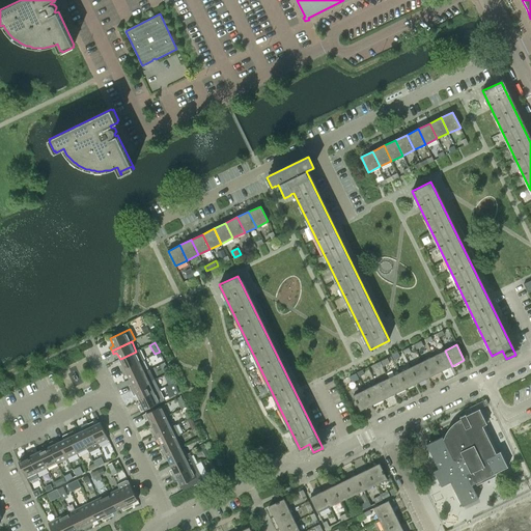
[(136,352),(120,359),(123,366),(120,367),(121,370),(141,361),(145,360),(140,350),(136,352)]
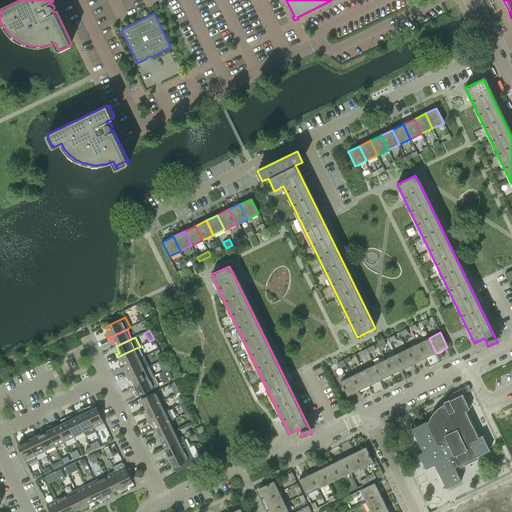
[(429,338),(418,343),(425,358),(436,353),(429,338)]
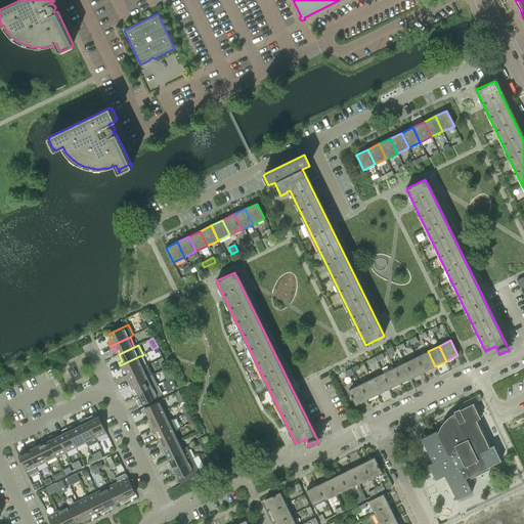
[(435,366),(428,351),(417,357),(424,372),(435,366)]
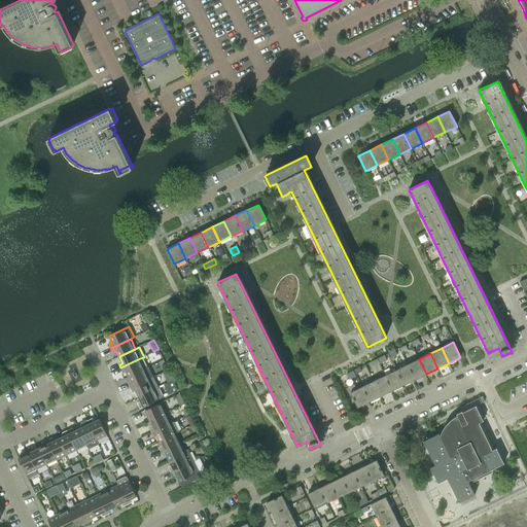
[(126,370),(129,377),(145,369),(140,358),(120,367),(123,372),(126,370)]
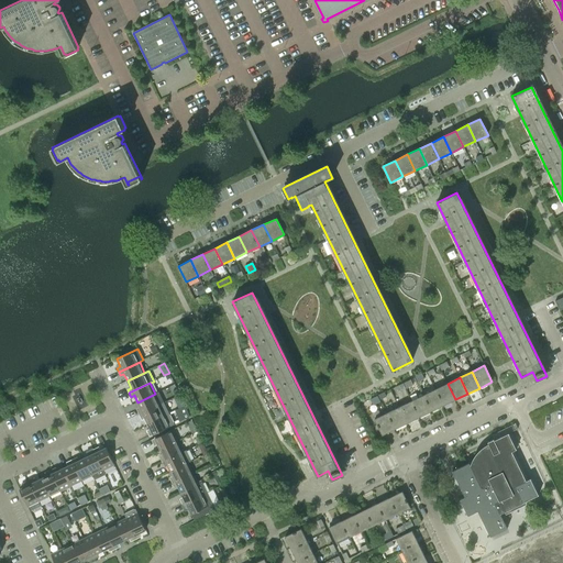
[(448,384),(435,389),(443,406),(455,399),(448,384)]
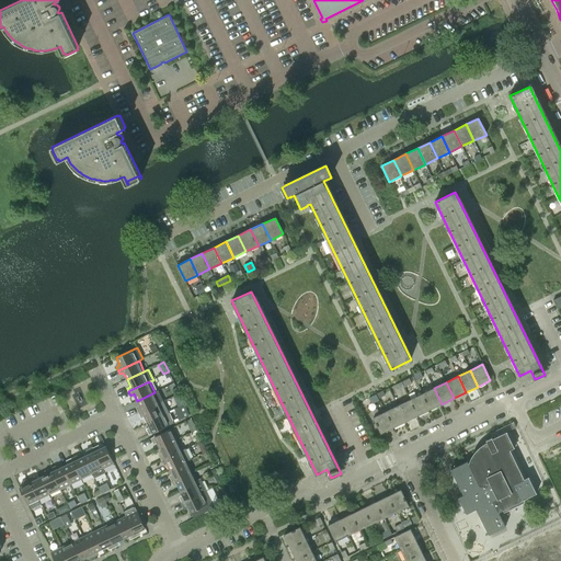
[(442,404),(434,388),(422,393),(430,410),(442,404)]
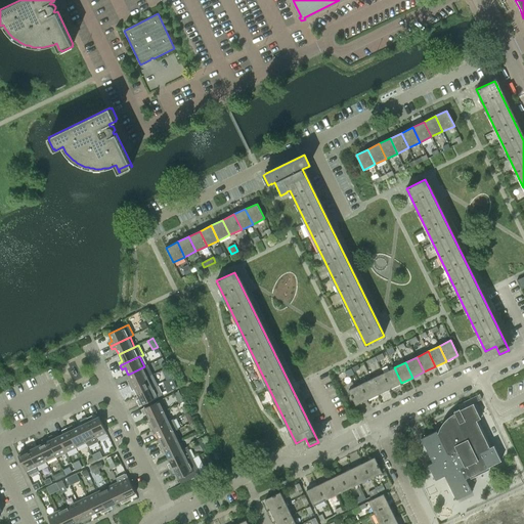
[(131,381),(128,383),(129,386),(153,375),(147,364),(144,366),(128,375),(130,379),(131,381)]
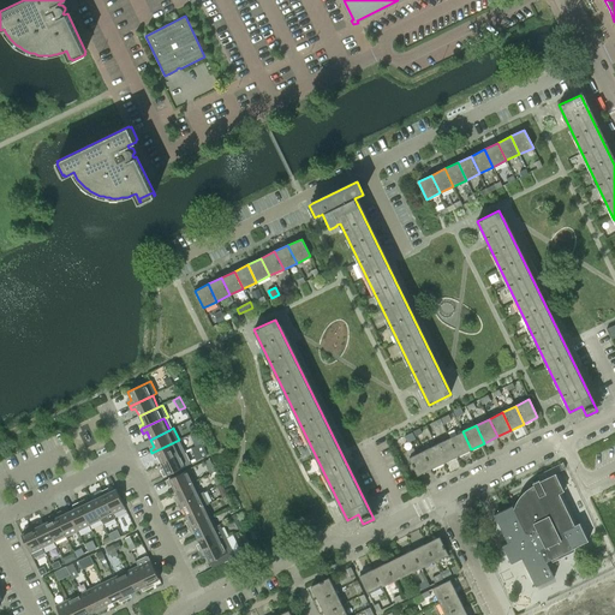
[(463,431),(449,439),(458,455),(471,449),(463,431)]
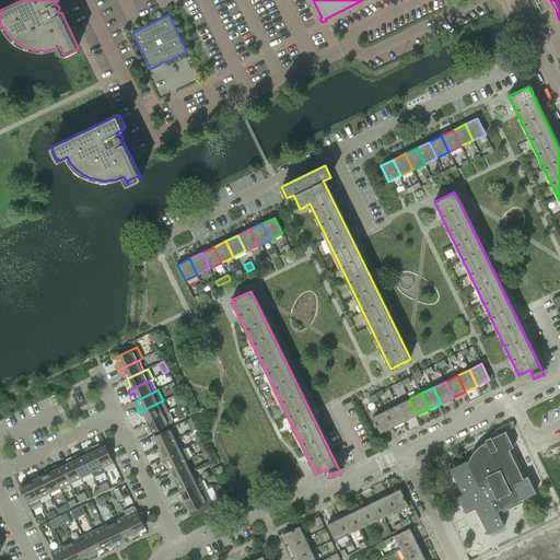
[(374,394),(366,398),(369,404),(377,400),(374,394)]
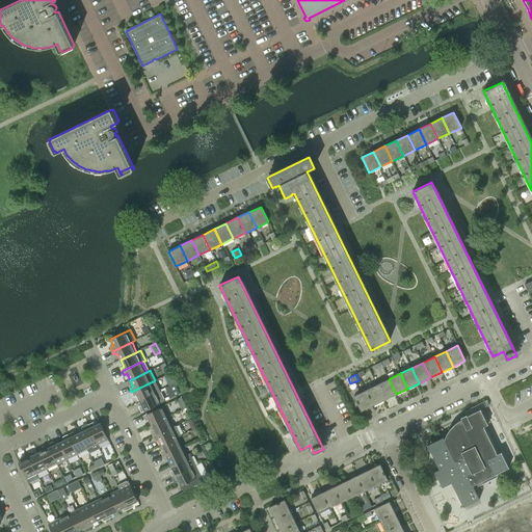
[(396,394),(389,379),(377,384),(384,400),(396,394)]
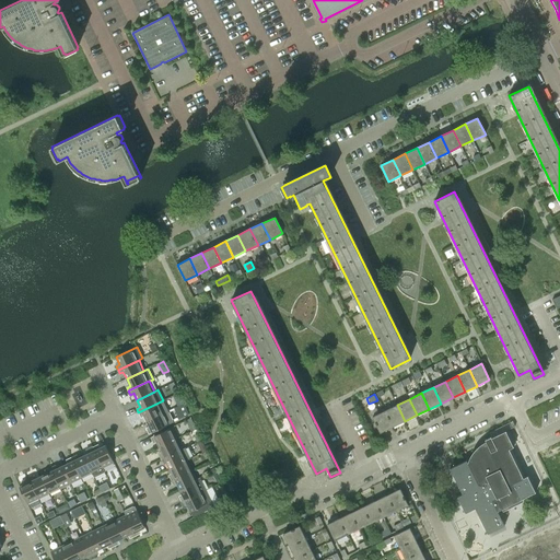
[(163,400),(138,412),(140,416),(143,413),(144,416),(147,421),(158,416),(168,411),(163,400)]
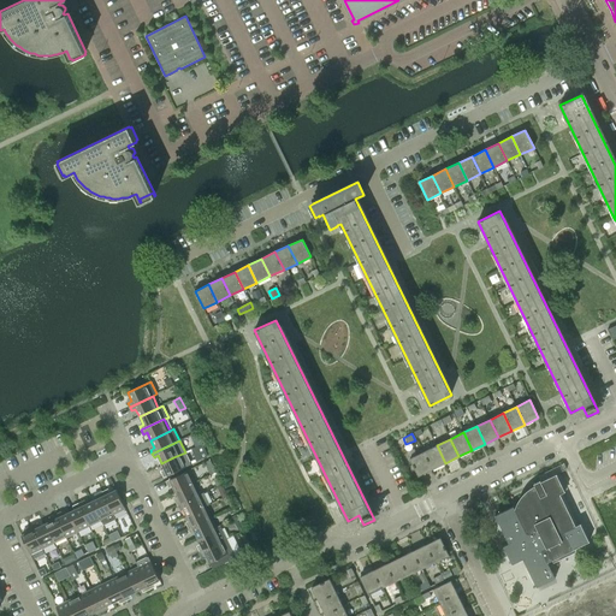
[(208,456),(206,452),(202,444),(197,446),(202,458),(208,456)]
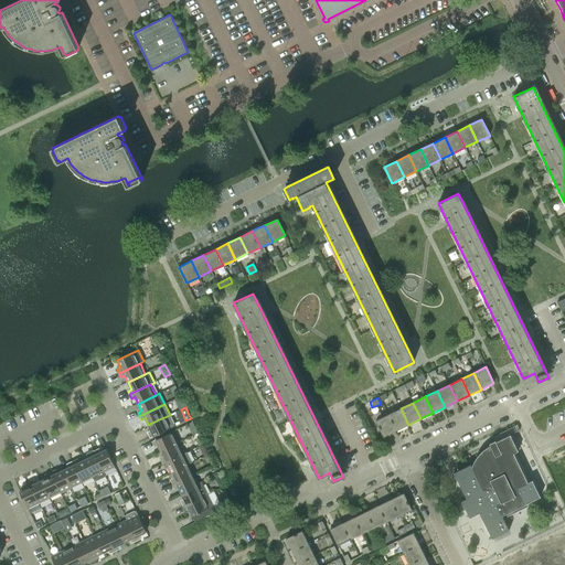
[(401,408),(388,415),(396,430),(408,425),(401,408)]
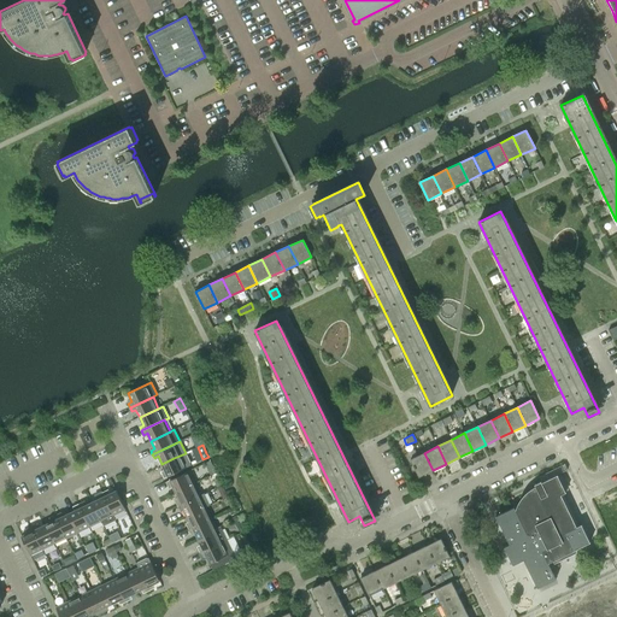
[(165,472),(162,474),(164,479),(168,476),(187,468),(191,465),(188,458),(186,453),(174,458),(162,464),(165,470),(165,472)]
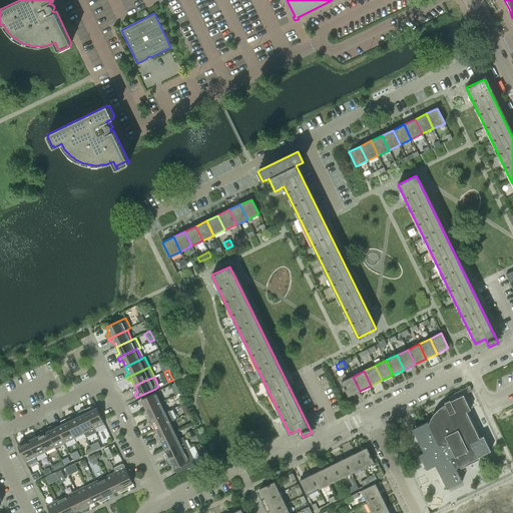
[(360,391),(353,377),(341,382),(348,397),(360,391)]
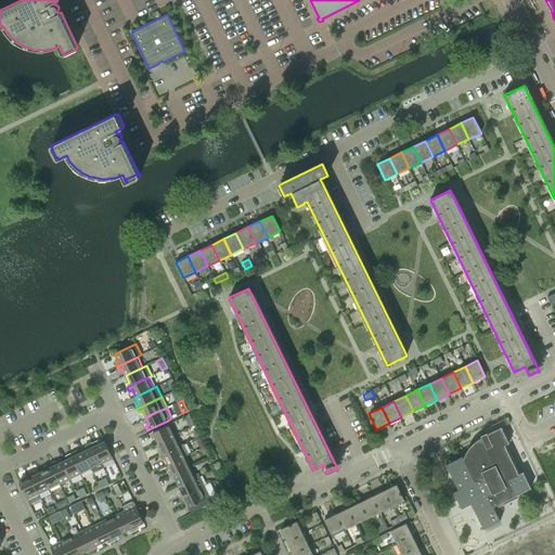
[(189,414),(184,416),(190,427),(194,425),(189,414)]
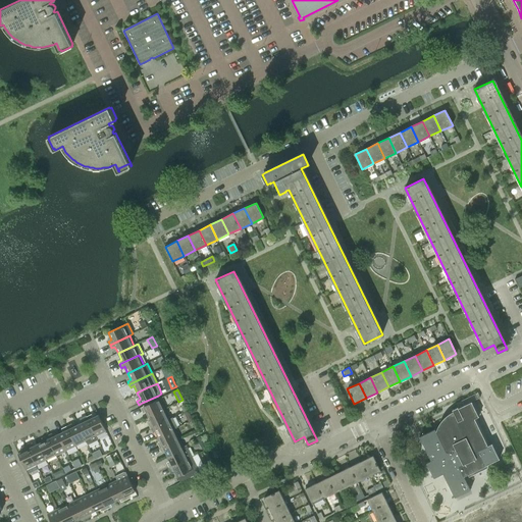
[(146,410),(149,417),(164,409),(159,399),(141,408),(142,412),(146,410)]
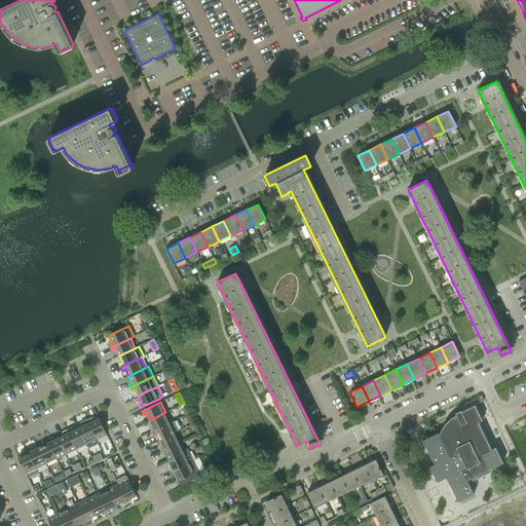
[(422,440),(423,441),(433,459),(435,463),(433,465),(429,466),(430,467),(430,466),(438,481),(437,481),(437,482),(447,477),(449,481),(458,500),(457,500),(458,501),(474,493),(473,493),(466,479),(471,477),(472,478),(473,480),(492,471),(491,468),(503,462),(502,461),(495,448),(496,448),(495,447),(491,449),(478,421),(482,419),(475,406),(476,406),(476,405),(475,405),(461,411),(461,410),(460,411),(458,412),(456,413),(455,413),(456,415),(455,416),(449,420),(444,425),(441,431),(440,435),(439,435),(439,434),(439,433),(438,433),(422,440)]
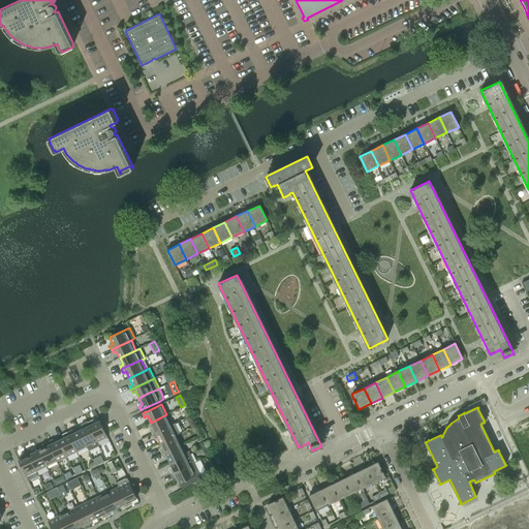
[(151,431),(152,434),(172,425),(166,414),(151,423),(154,429),(151,431)]
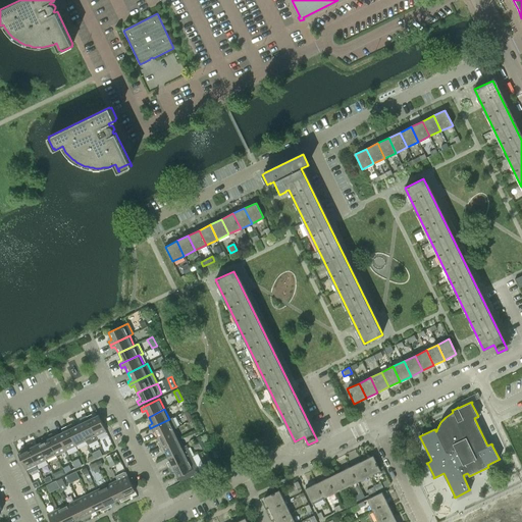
[(188,410),(184,412),(189,421),(193,419),(191,416),(190,414),(188,410)]
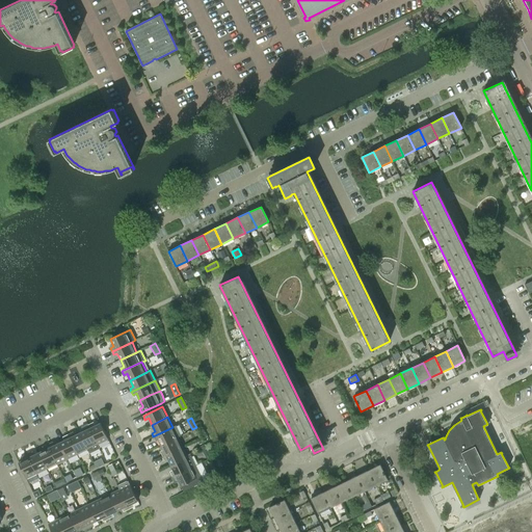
[(91,423),(88,425),(98,445),(108,440),(100,423),(92,426),(91,423)]
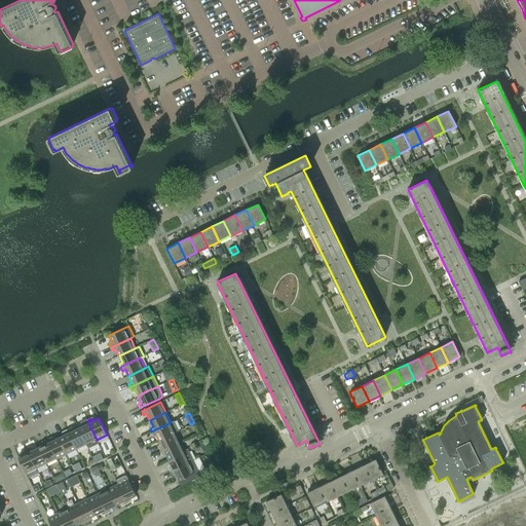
[(85,424),(79,428),(86,444),(88,448),(99,443),(97,440),(87,420),(84,421),(85,424)]
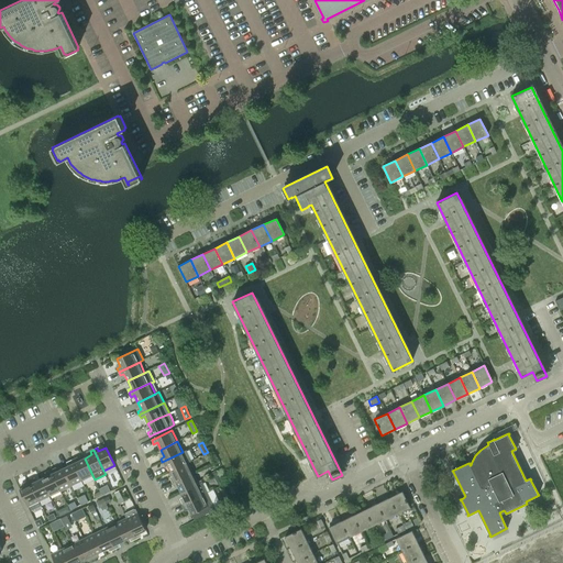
[(183,452),(162,462),(164,465),(167,464),(170,471),(188,462),(191,461),(187,450),(183,452)]
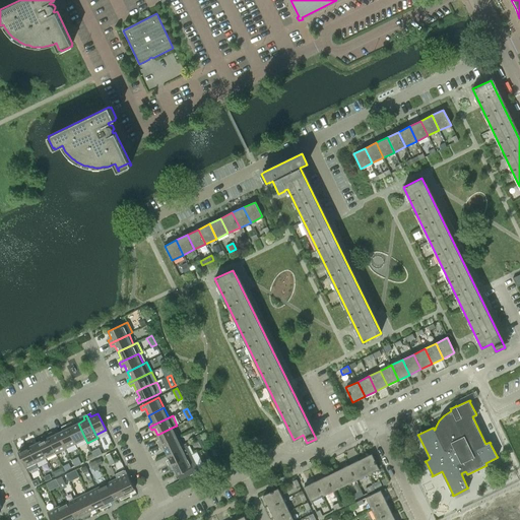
[(75,444),(85,439),(78,424),(71,427),(69,423),(66,425),(75,444)]
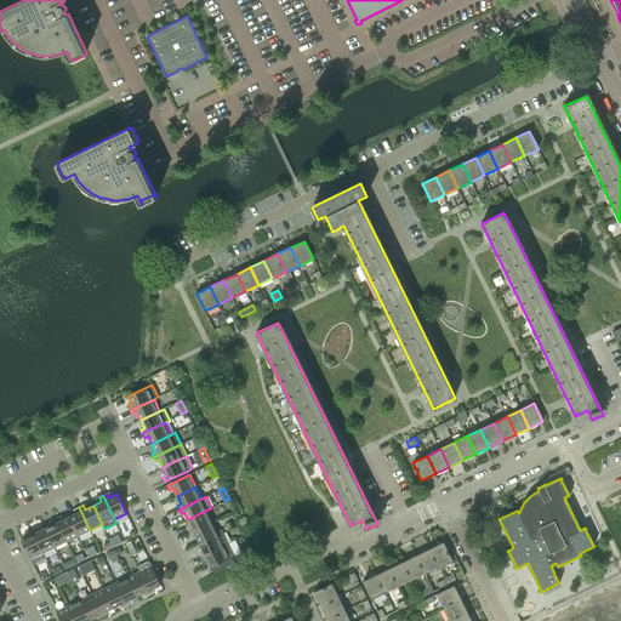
[(69,517),(79,536),(90,530),(79,507),(75,508),(78,513),(69,517)]
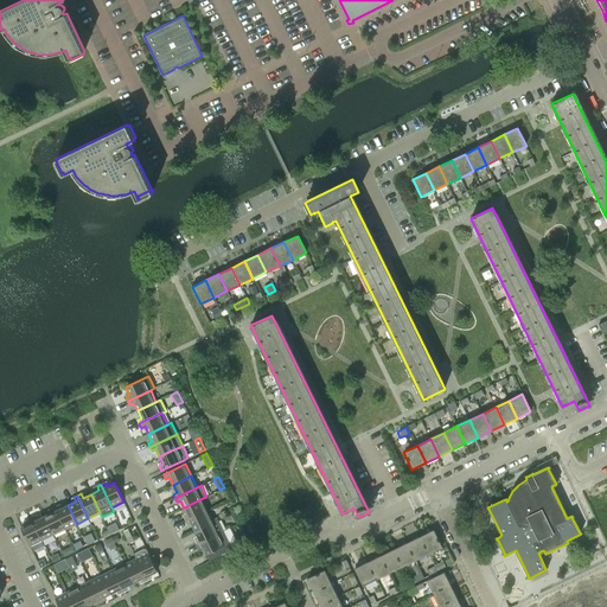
[(208,510),(203,498),(184,508),(187,516),(184,517),(185,521),(208,510)]
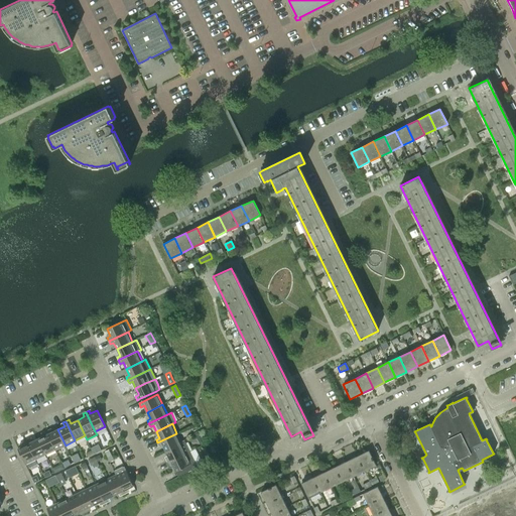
[(55,449),(66,445),(57,429),(51,432),(49,429),(46,430),(55,449)]
